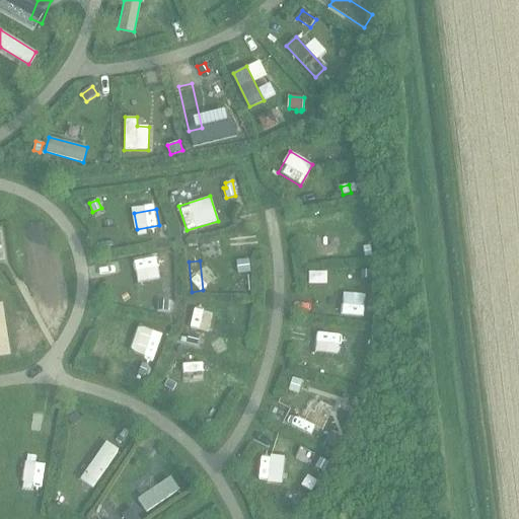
[(248,261),(236,262),(238,274),(249,272),(248,261)]
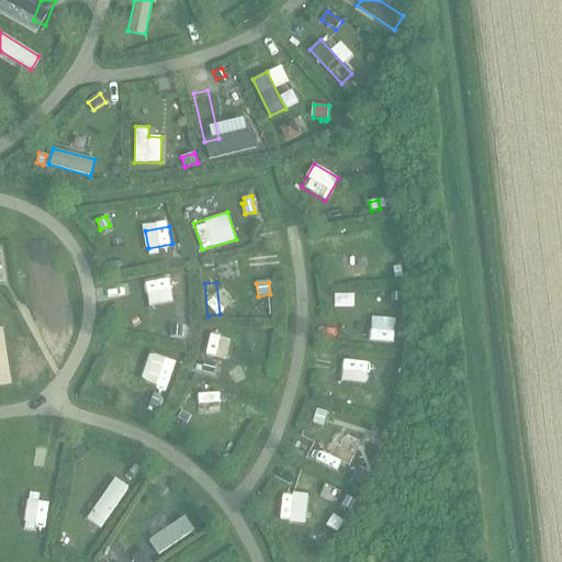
[(400,293),(391,293),(391,302),(401,302),(400,293)]
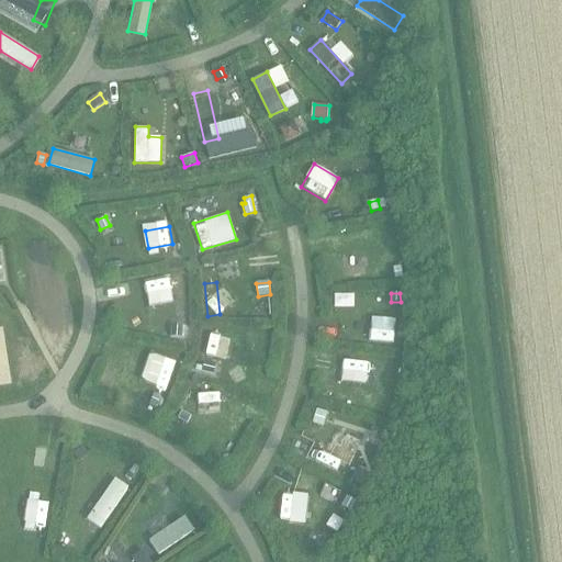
[(150,328),(176,321),(172,308),(146,317),(150,328)]
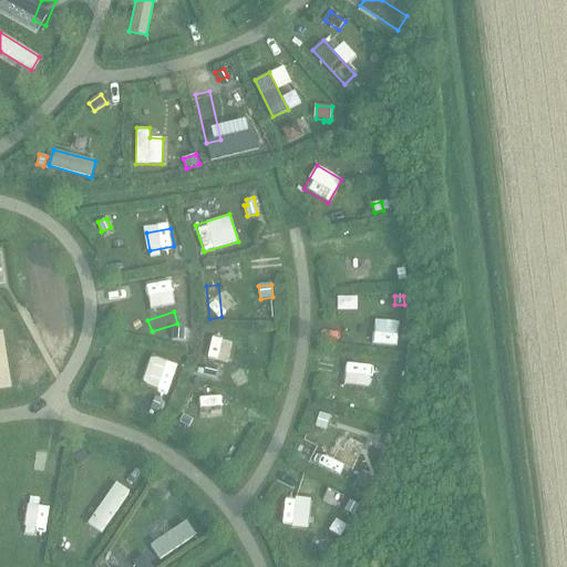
[(377,349),(382,338),(356,323),(349,333),(377,349)]
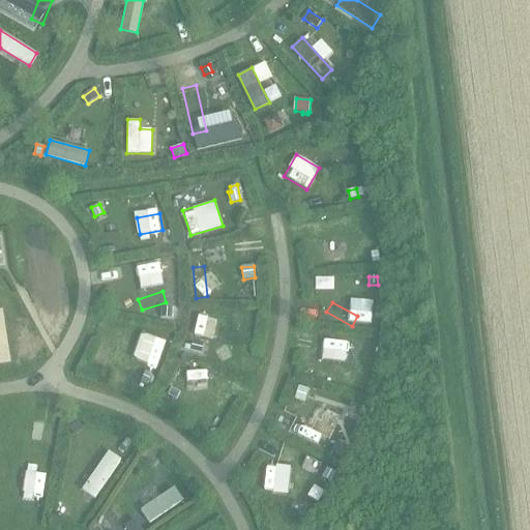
[(225,322),(205,319),(201,342),(221,346),(225,322)]
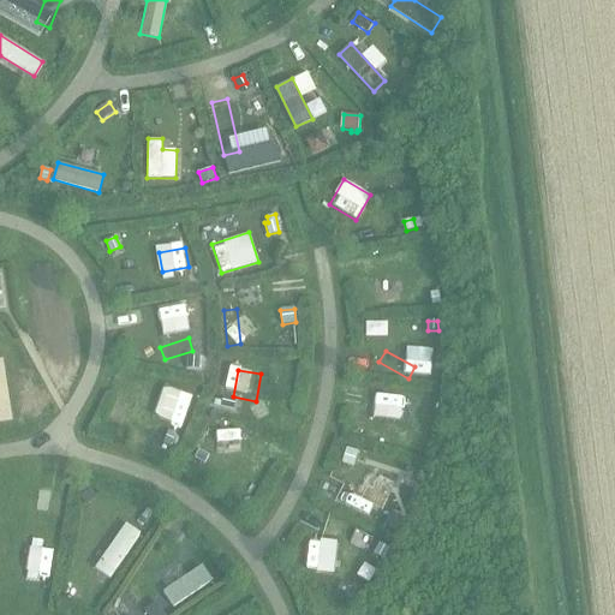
[(224,396),(220,407),(233,411),(236,399),(224,396)]
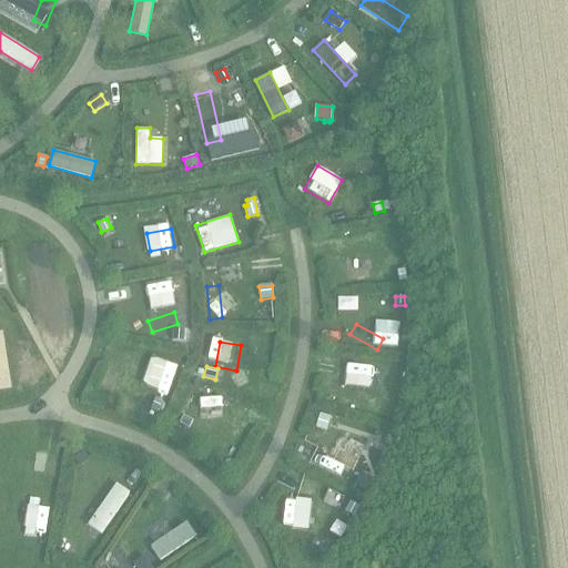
[(368,387),(345,379),(338,402),(363,408),(368,387)]
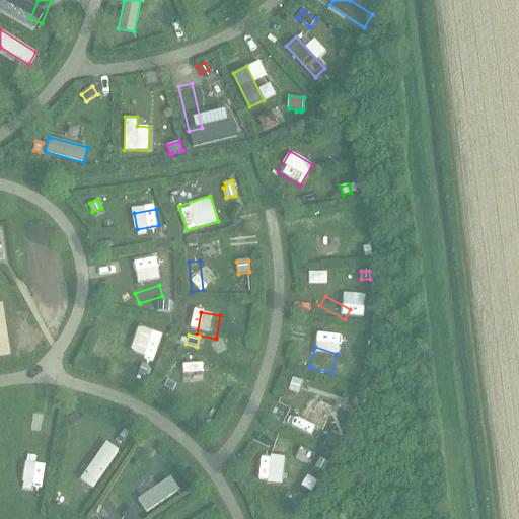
[(302,355),(299,364),(308,366),(310,357),(302,355)]
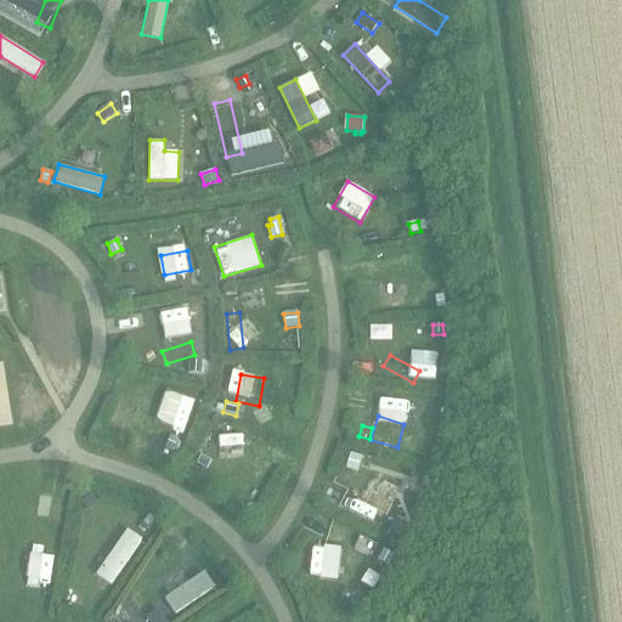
[(169,436),(164,447),(173,451),(177,440),(169,436)]
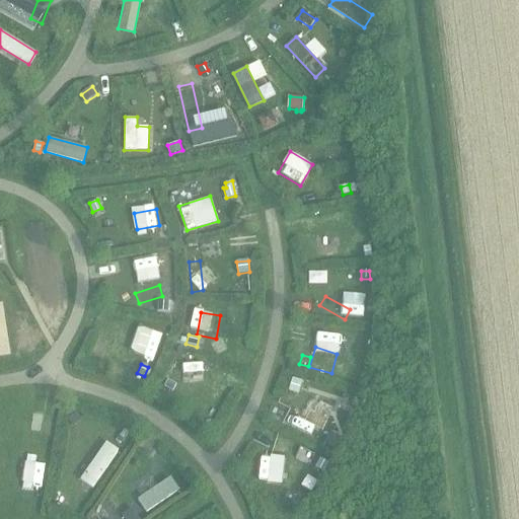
[(209,378),(190,375),(186,397),(205,401),(209,378)]
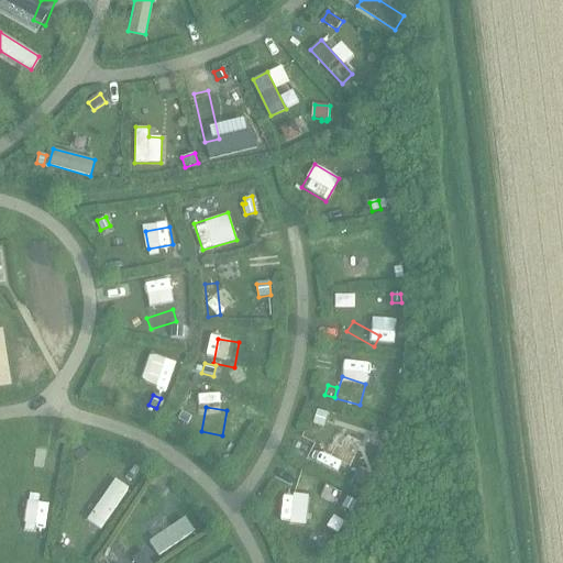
[(317,410),(312,423),(322,427),(327,414),(317,410)]
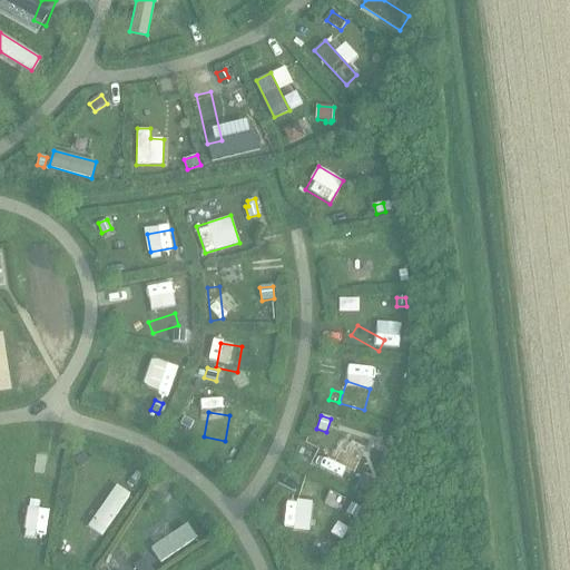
[(184,418),(180,424),(189,429),(194,422),(184,418)]
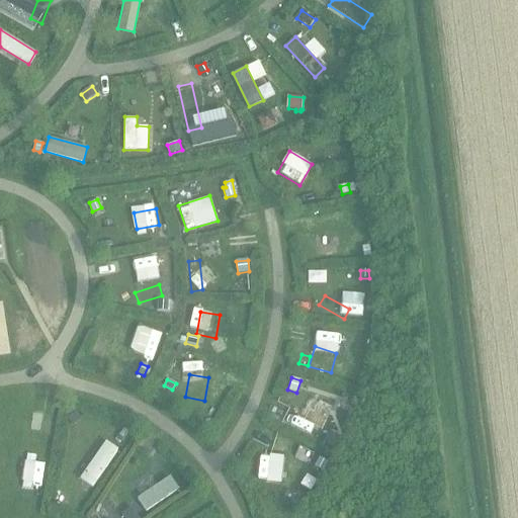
[(320,428),(330,407),(311,397),(299,418),(320,428)]
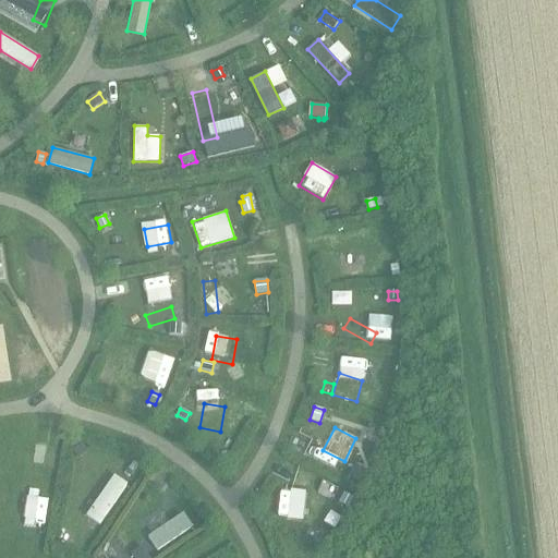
[(83,444),(73,449),(77,457),(87,451),(83,444)]
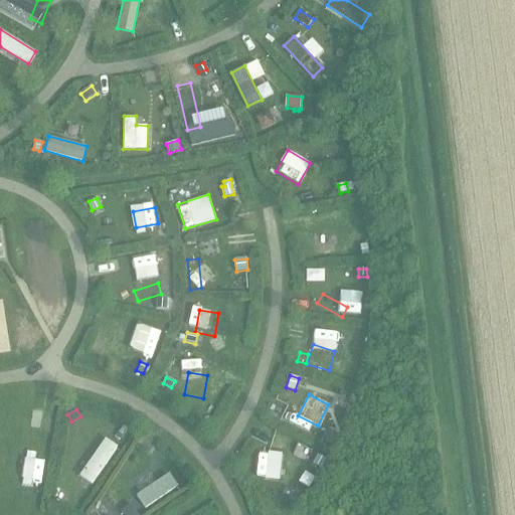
[(329,430),(323,442),(336,449),(342,437),(329,430)]
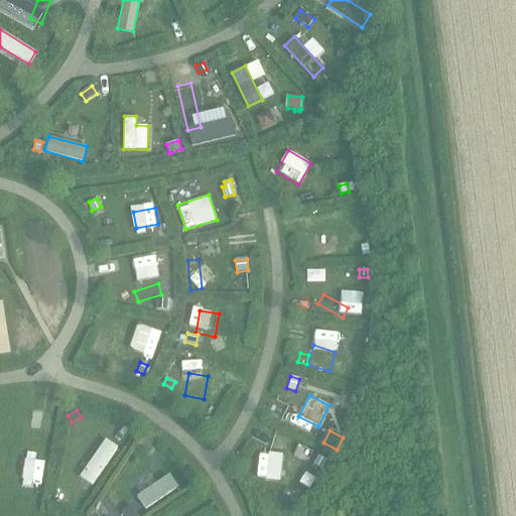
[(118,448),(105,439),(79,477),(92,486),(118,448)]
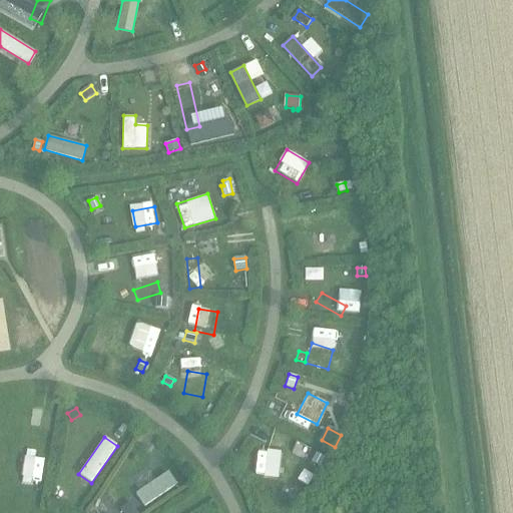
[(280,477),(281,452),(258,450),(255,475),(280,477)]
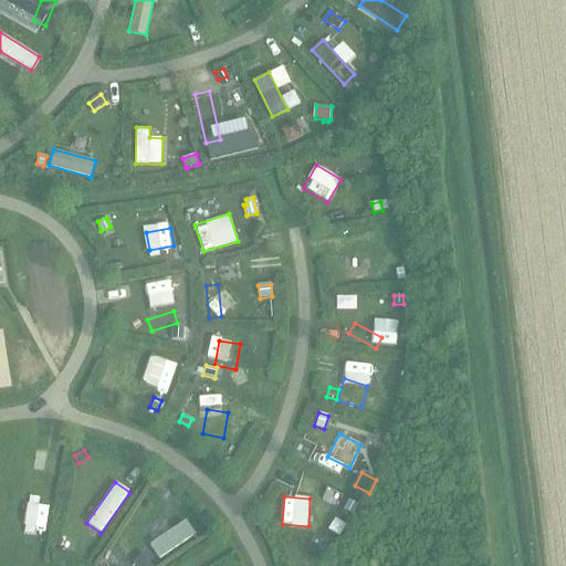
[(348,501),(344,510),(354,515),(358,505),(348,501)]
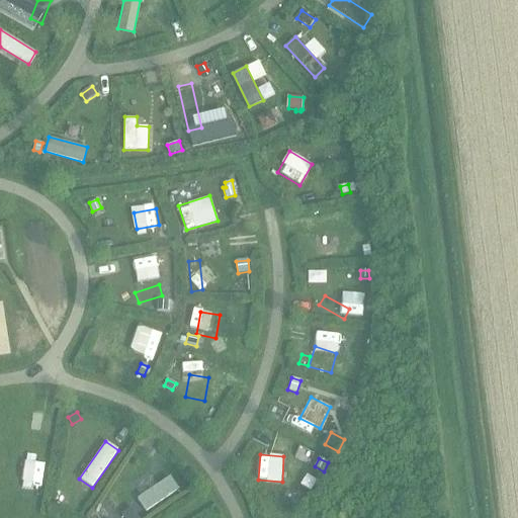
[(170,476),(137,498),(146,511),(179,489),(170,476)]
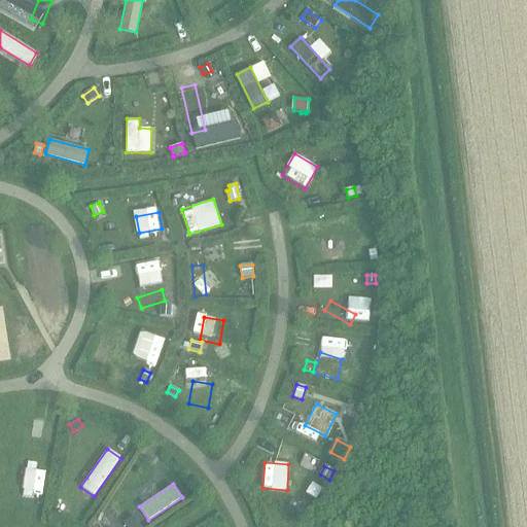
[(303,499),(295,507),(305,515),(312,506),(303,499)]
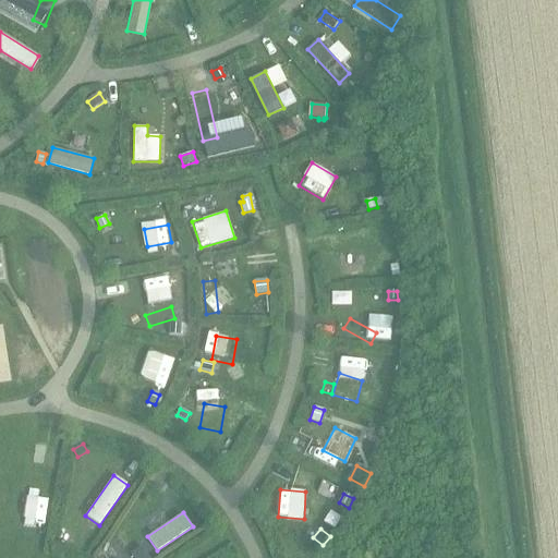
[(146,557),(140,547),(130,554),(132,557),(146,557)]
